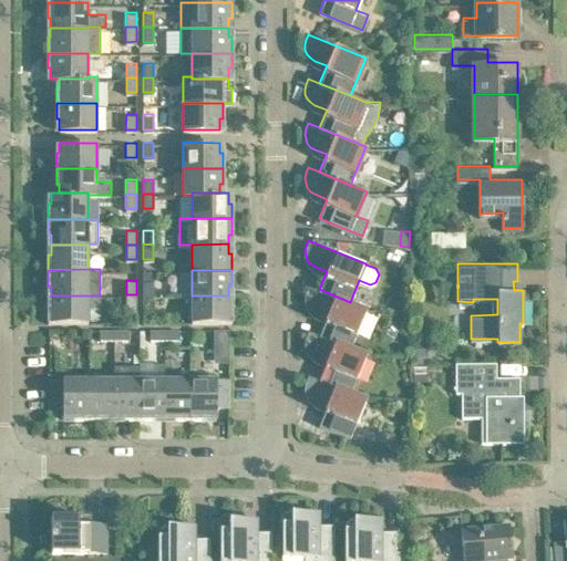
[(153,294),(153,280),(143,280),(143,294),(153,294)]
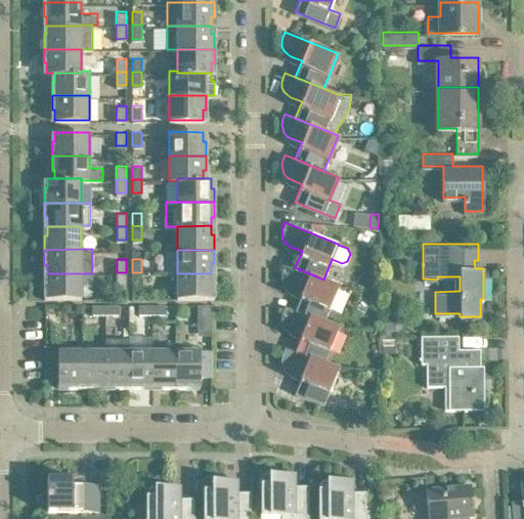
[(338,285),(323,279),(295,267),(285,263),(282,268),(281,273),(282,277),(284,282),(287,286),(291,288),(302,292),(295,308),(323,320),(338,285)]
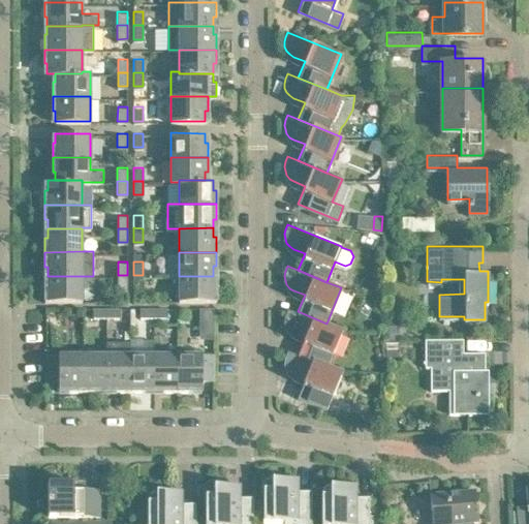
[(127,288),(127,275),(118,275),(118,288),(127,288)]
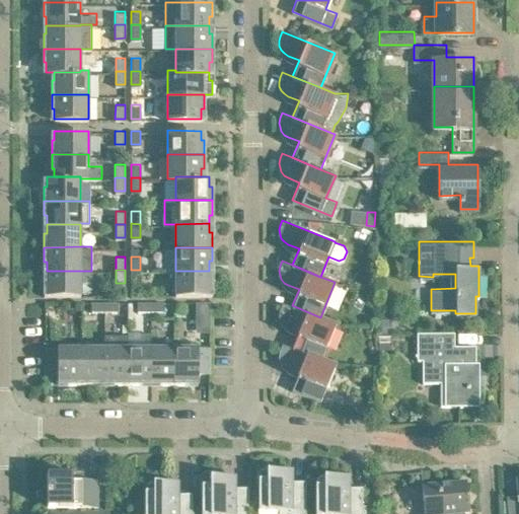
[(140,283),(140,270),(131,270),(131,283),(140,283)]
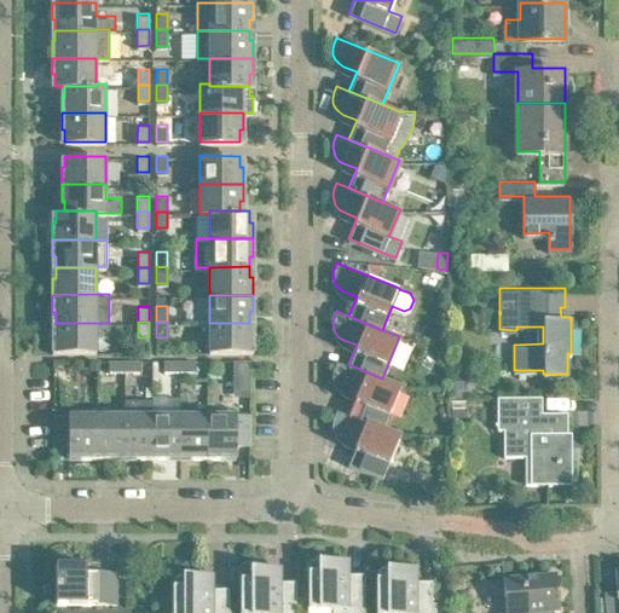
[(109,335),(109,323),(56,323),(56,333),(52,333),(52,351),(96,351),(96,335),(109,335)]
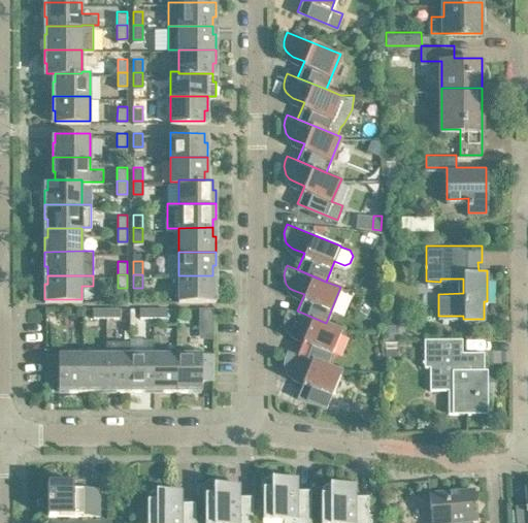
[(212,284),(212,275),(178,275),(178,299),(216,299),(216,284),(212,284)]
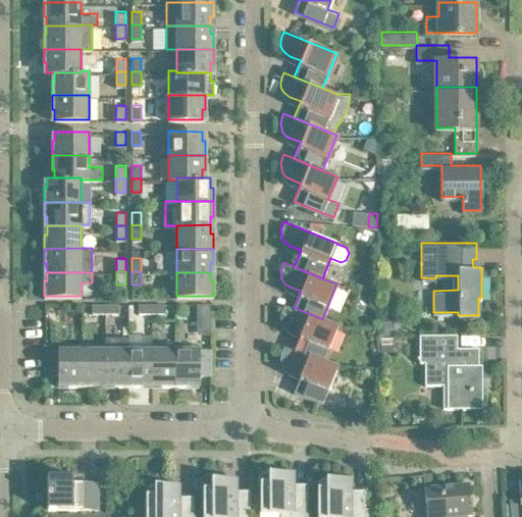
[(105,311),(105,302),(92,302),(92,311),(105,311)]
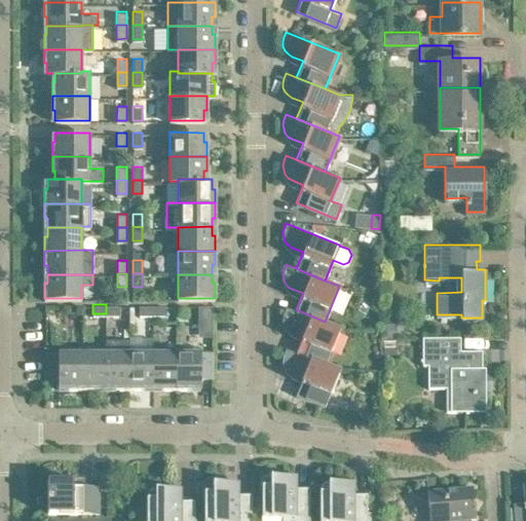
[(119,304),(106,304),(106,313),(119,313),(119,304)]
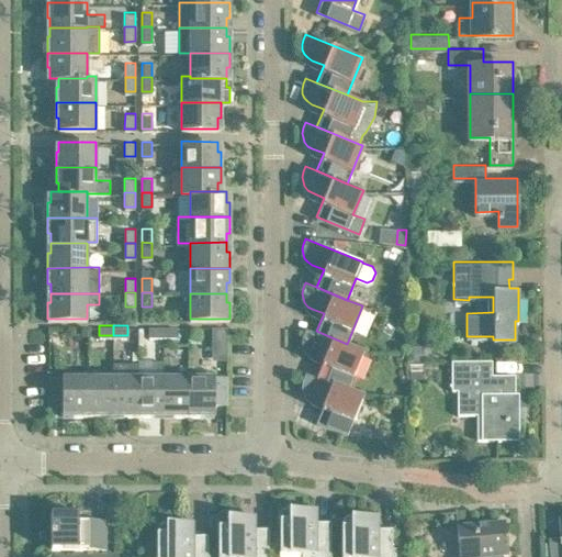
[(164,335),(164,325),(148,325),(148,335),(164,335)]
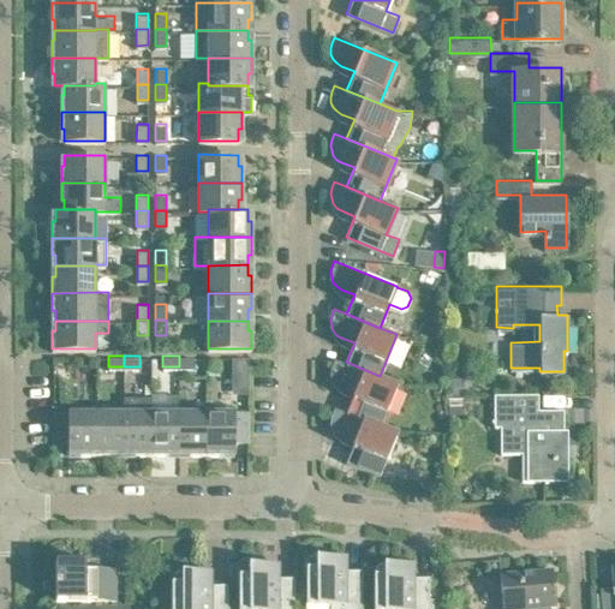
[(193,366),(193,356),(179,356),(179,366),(193,366)]
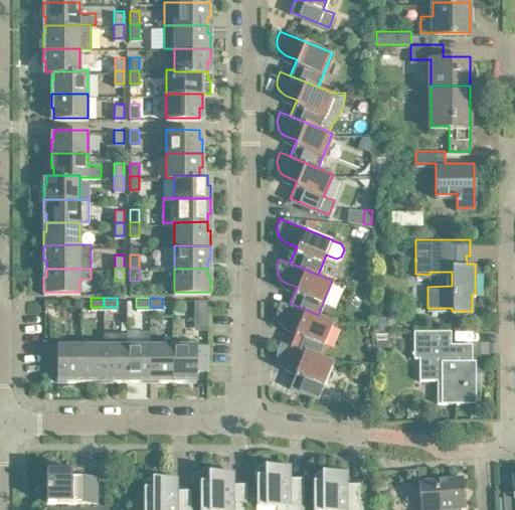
[(208,311),(208,298),(195,298),(195,311),(208,311)]
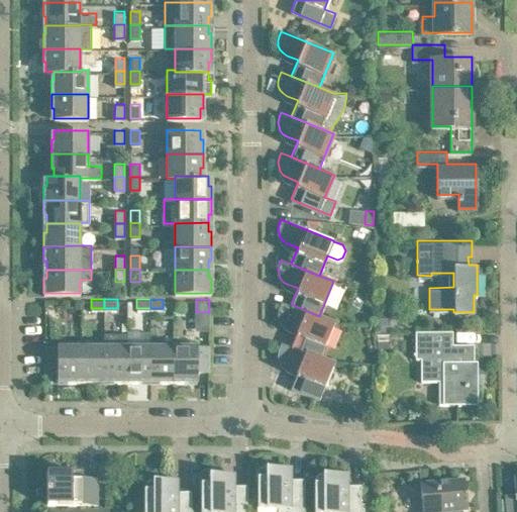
[(333,322),(319,316),(291,304),(281,300),(279,305),(278,310),(279,314),(280,318),(283,322),(287,324),(298,329),(291,345),(319,356),(333,322)]
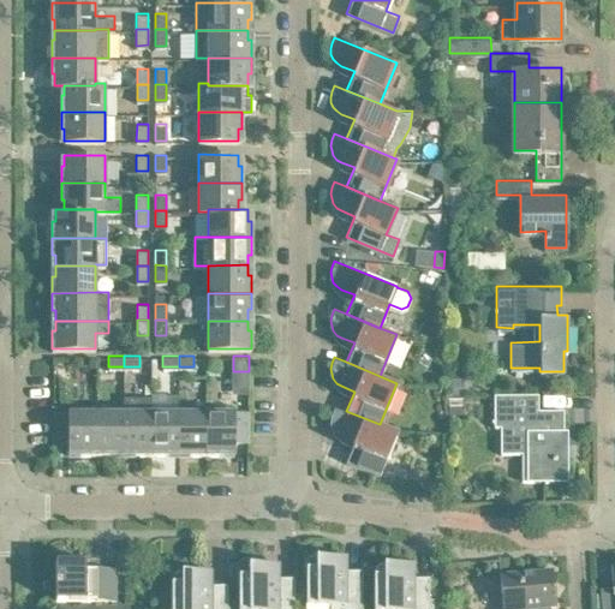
[(563,429),(563,407),(538,407),(538,392),(494,392),(494,424),(500,424),(501,451),(533,451),(535,478),(568,478),(568,454),(563,454),(563,440),(559,440),(559,429),(563,429)]
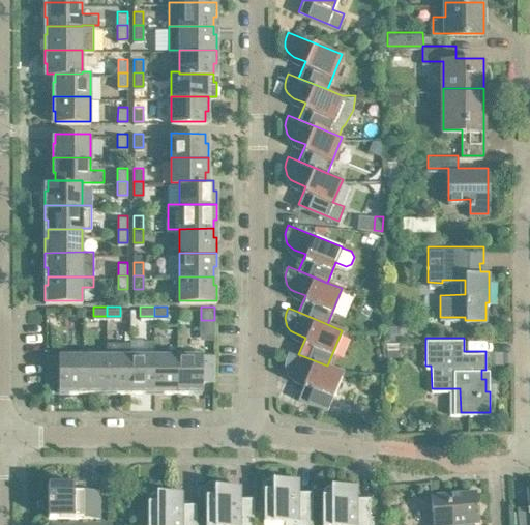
[(154,387),(154,353),(154,339),(130,339),(130,340),(130,353),(130,390),(145,390),(145,387),(154,387)]
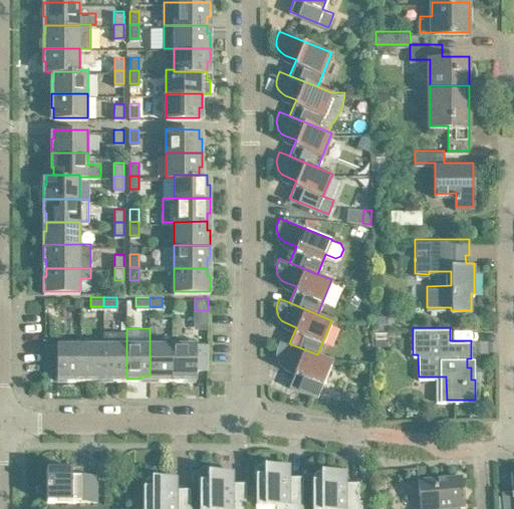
[(126,378),(126,342),(126,329),(102,329),(102,342),(103,375),(112,375),(112,378),(126,378)]
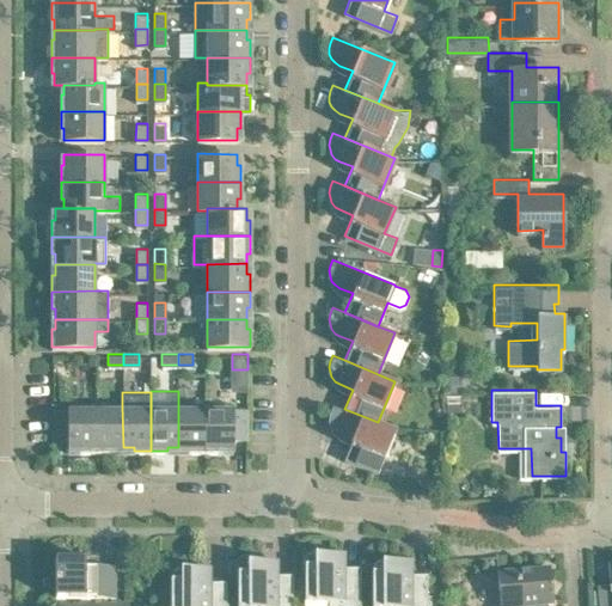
[(395,429),(378,422),(344,409),(332,403),(330,410),(329,415),(329,420),(331,426),(335,429),(340,432),(353,438),(344,458),(378,471),(395,429)]
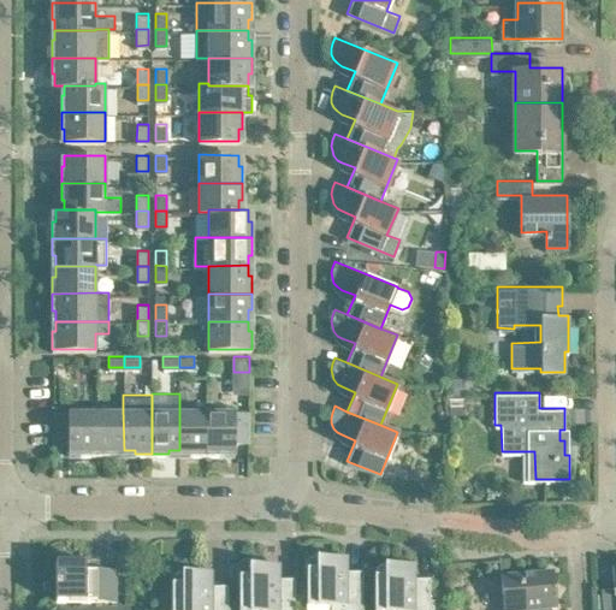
[(249,440),(249,410),(235,410),(235,409),(207,410),(207,454),(223,454),(223,450),(235,450),(235,442),(249,440)]
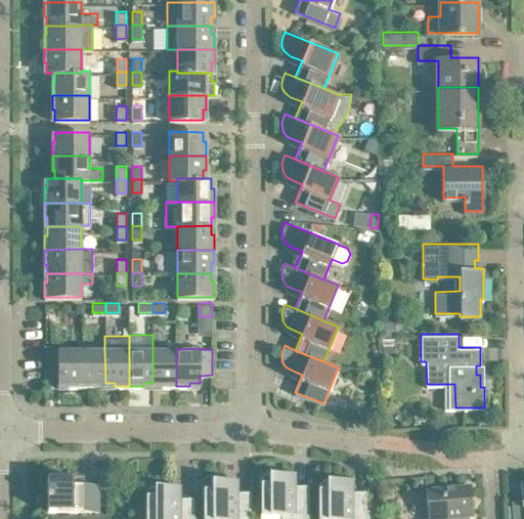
[(81,386),(81,349),(57,349),(45,349),(45,376),(57,376),(57,383),(68,383),(68,386),(81,386)]
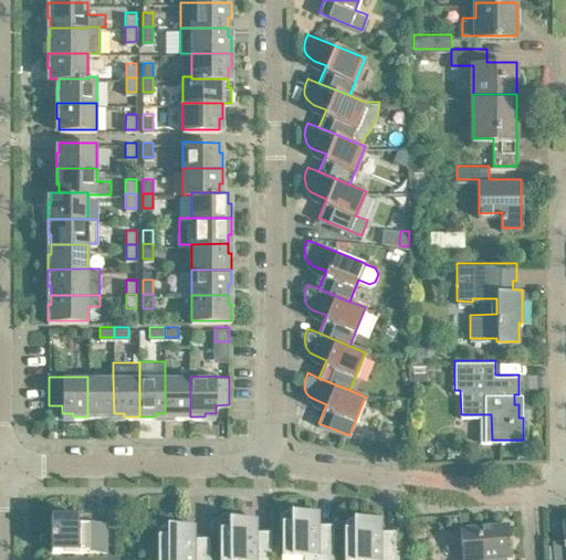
[(114,413),(113,377),(87,377),(87,416),(104,416),(104,413),(114,413)]
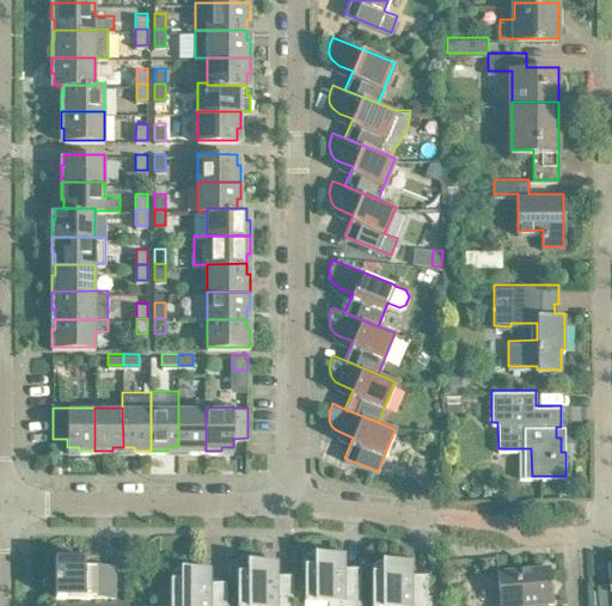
[(206,451),(206,408),(178,408),(178,447),(188,447),(188,451),(206,451)]
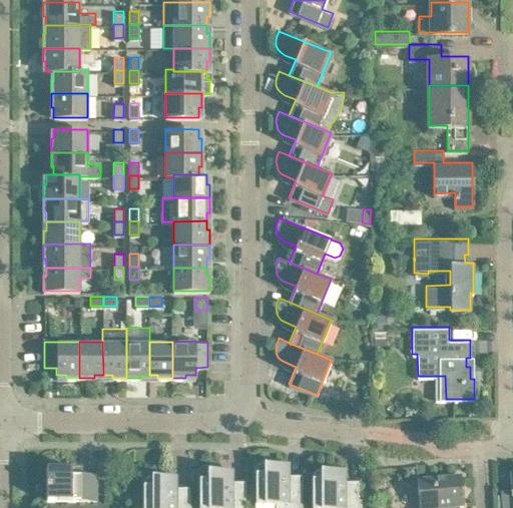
[(75,472),(75,466),(61,466),(60,462),(57,459),(53,458),(50,459),(47,462),(46,466),(46,499),(96,498),(96,472),(75,472)]
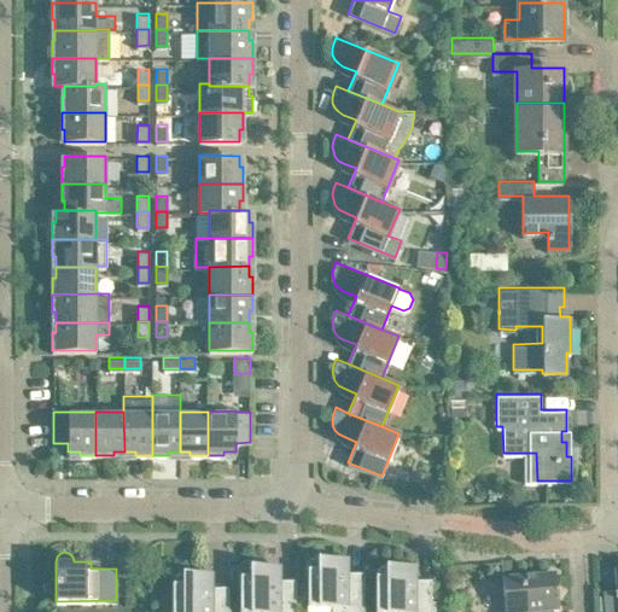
[(318,555),(318,557),(314,558),(312,559),(309,560),(308,564),(307,566),(307,604),(332,604),(331,611),(363,611),(363,570),(348,570),(348,555),(318,555)]
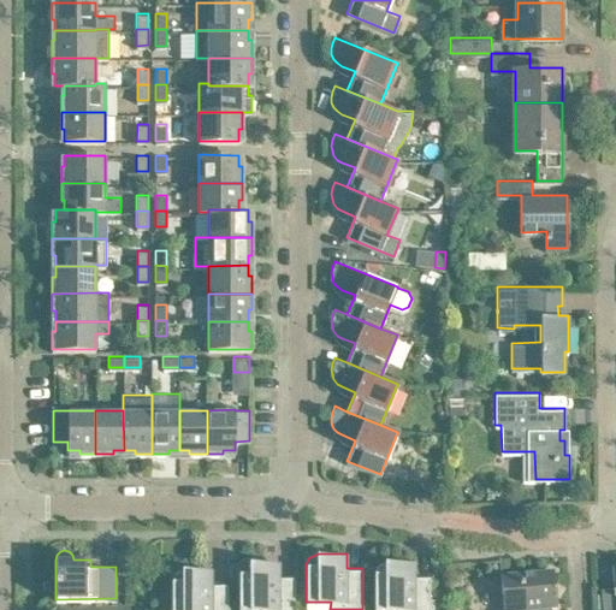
[(249,561),(249,562),(246,562),(243,564),(241,566),(240,568),(238,572),(238,609),(264,609),(262,609),(295,609),(295,575),(279,575),(279,561),(249,561)]
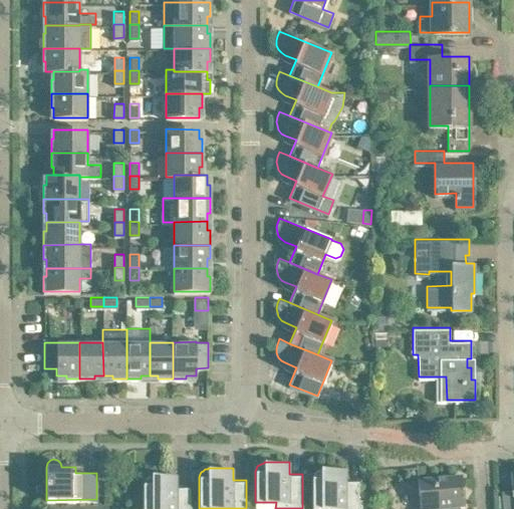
[(320,468),(320,469),(318,470),(315,471),(314,472),(312,475),(312,477),(312,508),(332,508),(358,508),(358,480),(345,480),(345,468),(320,468)]
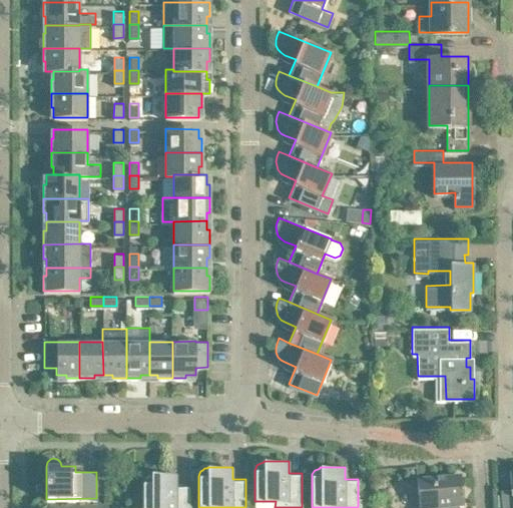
[(512,507),(512,470),(512,473),(512,487),(502,489),(503,507),(512,507)]
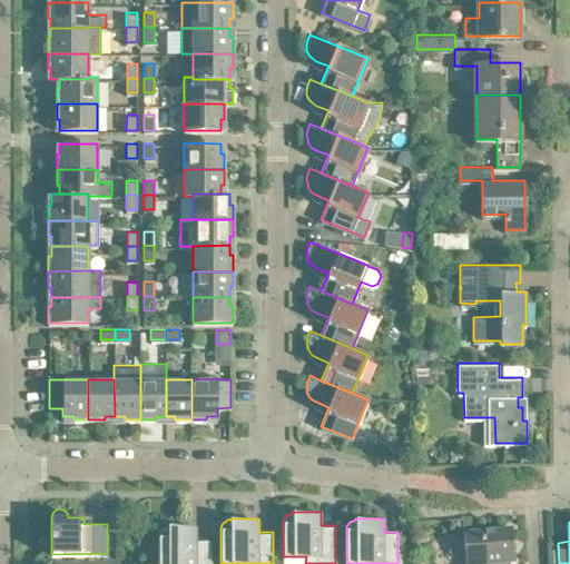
[(168,525),(168,526),(165,527),(163,528),(160,531),(159,533),(158,535),(158,563),(209,563),(210,538),(196,538),(196,525),(168,525)]
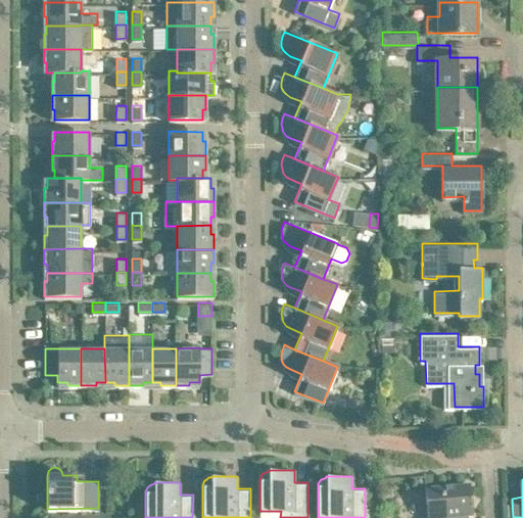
[(425,486),(427,506),(427,517),(425,517),(463,517),(463,514),(472,513),(470,482),(425,486)]
